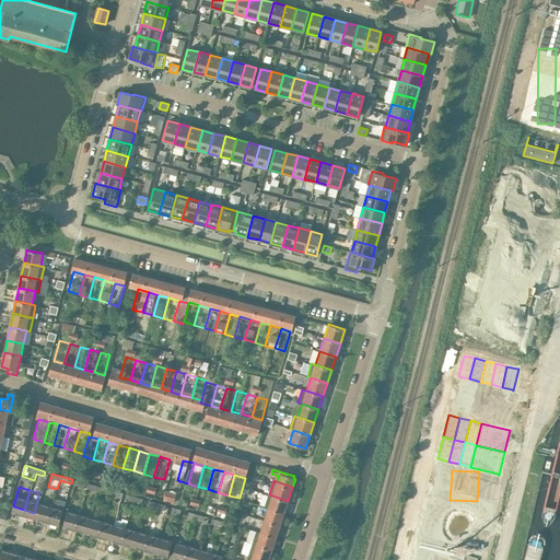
[(39,492),(34,513),(44,515),(49,496),(39,492)]
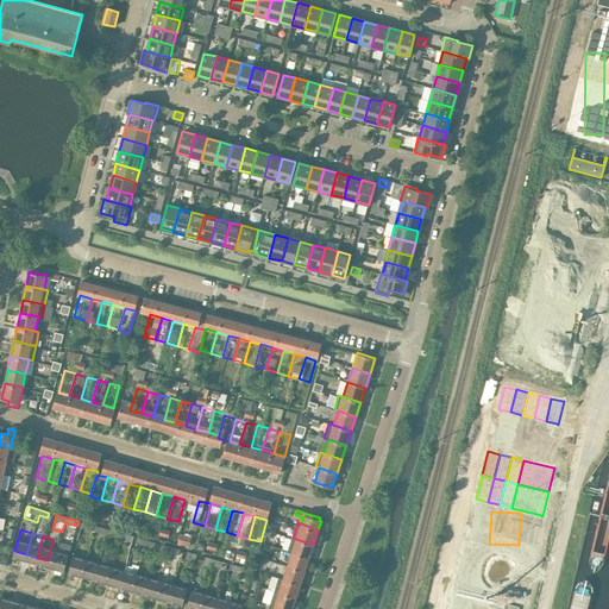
[(296,539),(293,538),(289,547),(288,552),(292,553),(308,559),(312,550),(313,545),(296,539)]
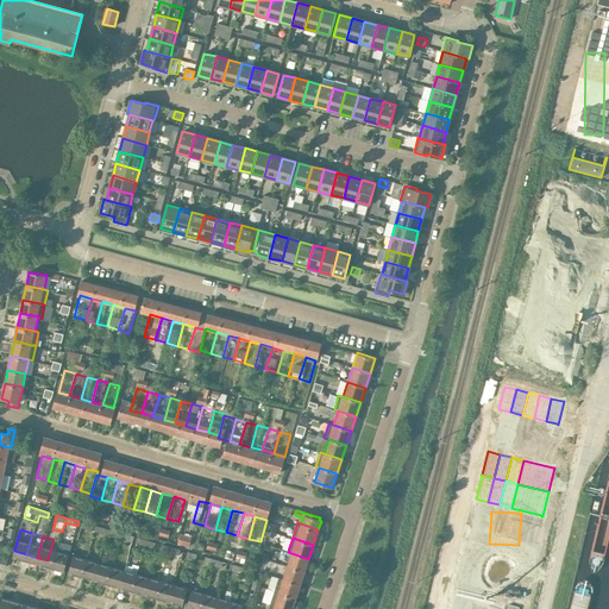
[(54,539),(48,560),(58,564),(66,542),(54,539)]
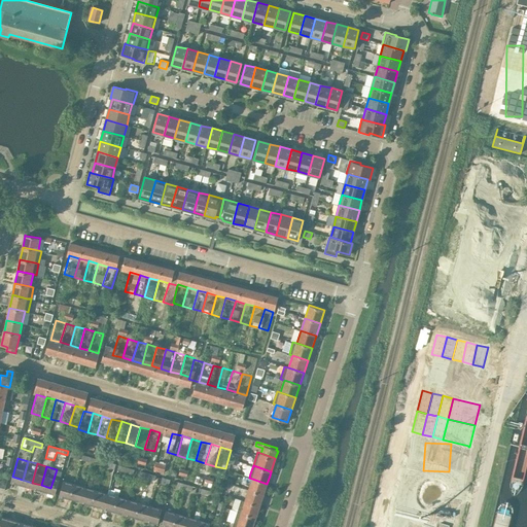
[(402,468),(397,489),(408,491),(413,471),(402,468)]
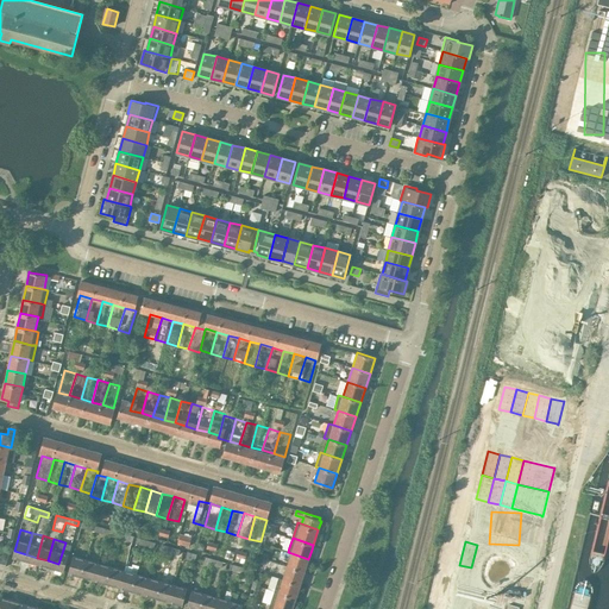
[(66,542),(58,564),(70,567),(70,564),(76,545),(66,542)]
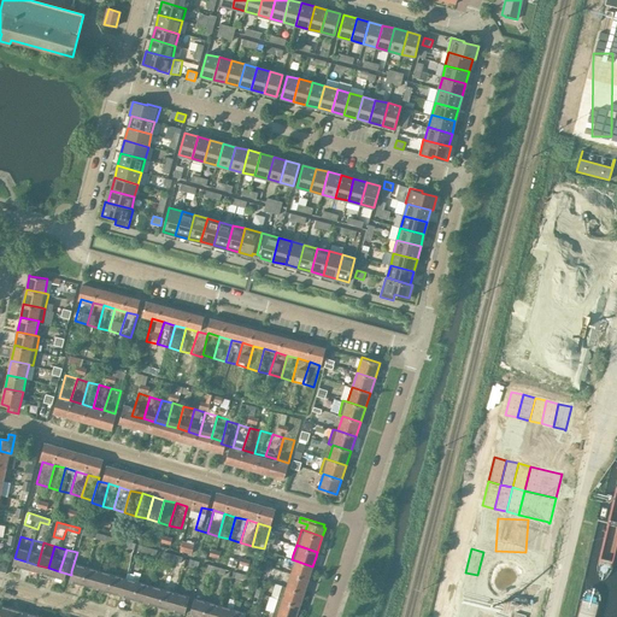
[(77,552),(71,571),(72,571),(83,575),(89,552),(78,550),(77,552)]
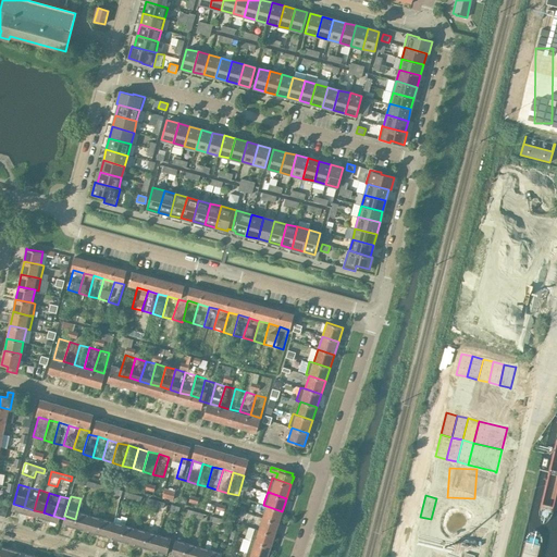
[(81,498),(75,519),(85,521),(90,502),(81,498)]
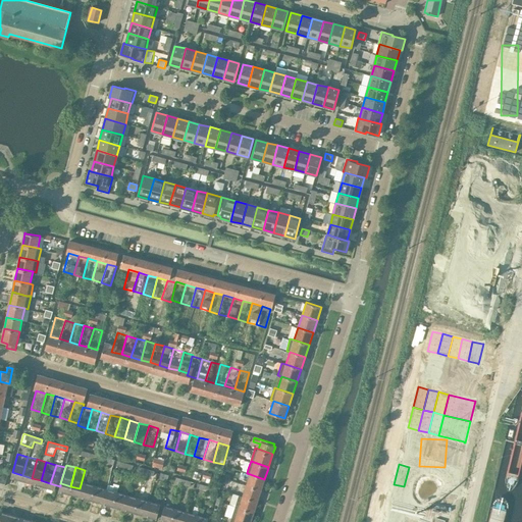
[(409,467),(404,486),(414,489),(419,469),(409,467)]
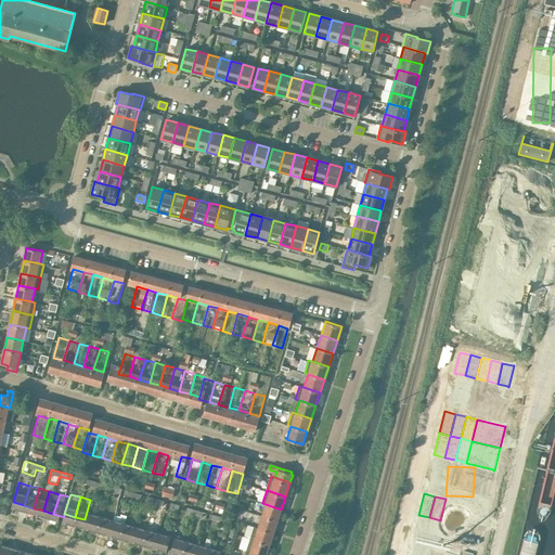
[(446,499),(440,520),(451,523),(456,501),(446,499)]
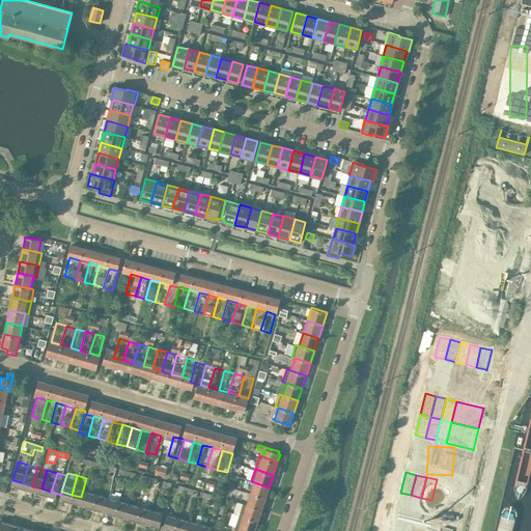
[(86,478),(81,497),(90,500),(95,481),(86,478)]
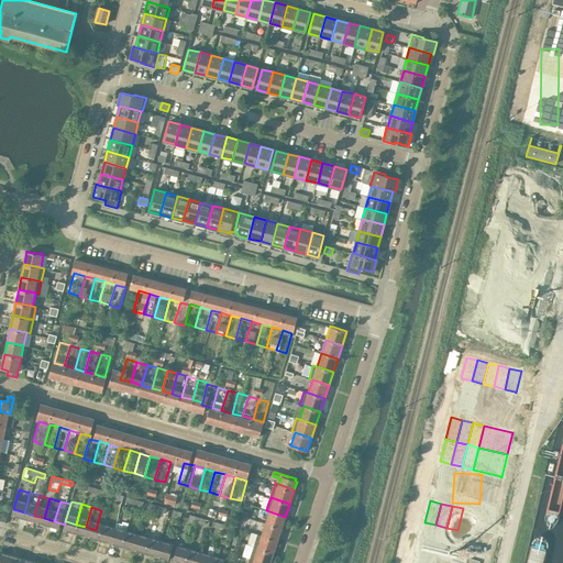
[(101,510),(96,530),(106,533),(111,512),(101,510)]
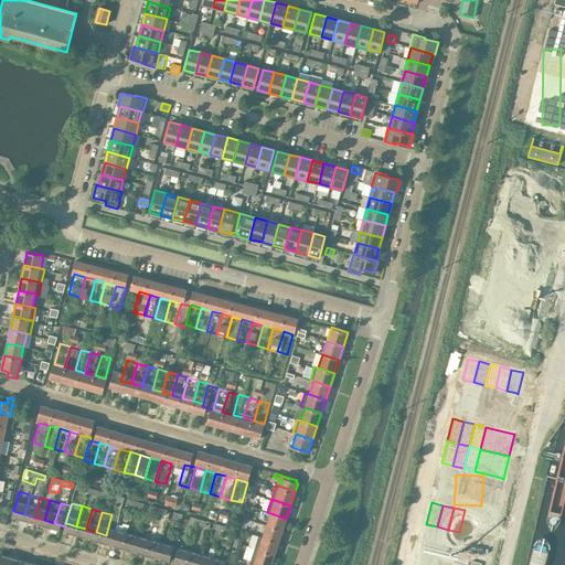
[(283,531),(286,519),(270,513),(267,525),(283,531)]
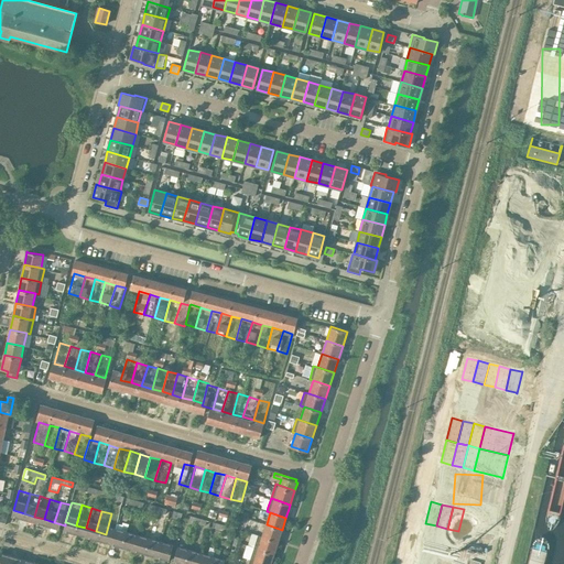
[(111,513),(106,534),(117,537),(122,517),(111,513)]
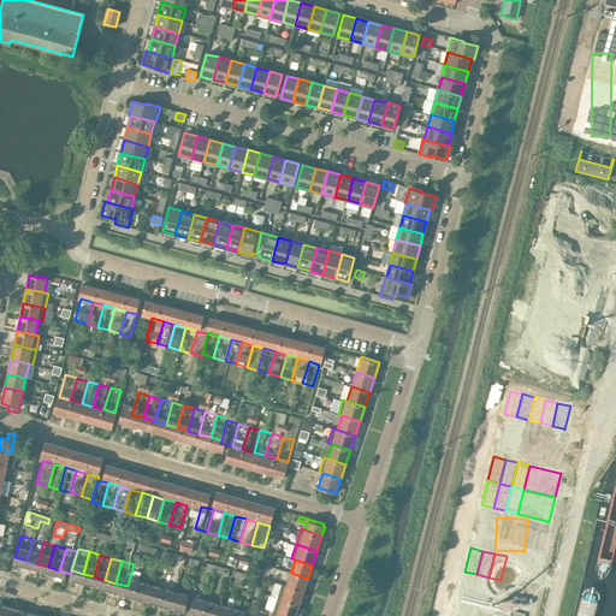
[(134,564),(128,586),(138,590),(144,568),(134,564)]
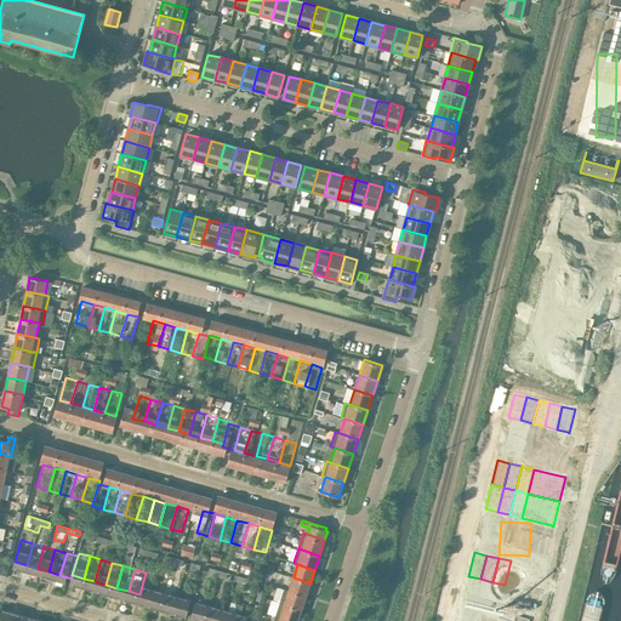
[(146,573),(140,594),(151,598),(157,575),(146,573)]
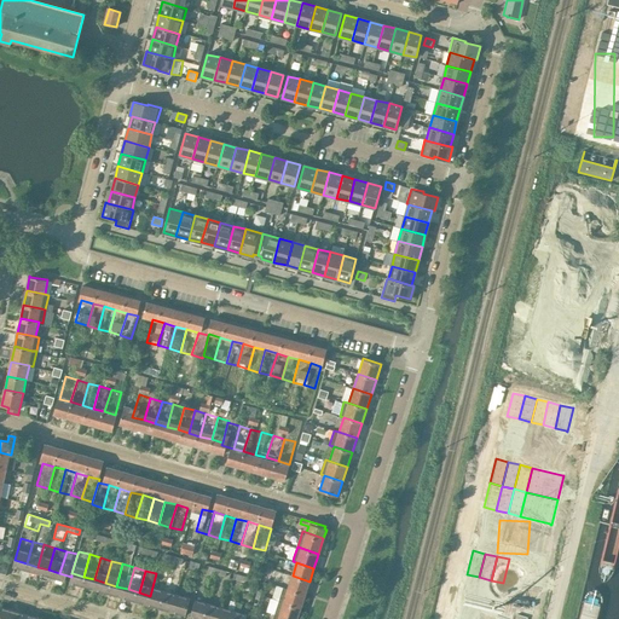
[(156,573),(150,596),(162,599),(168,577),(156,573)]
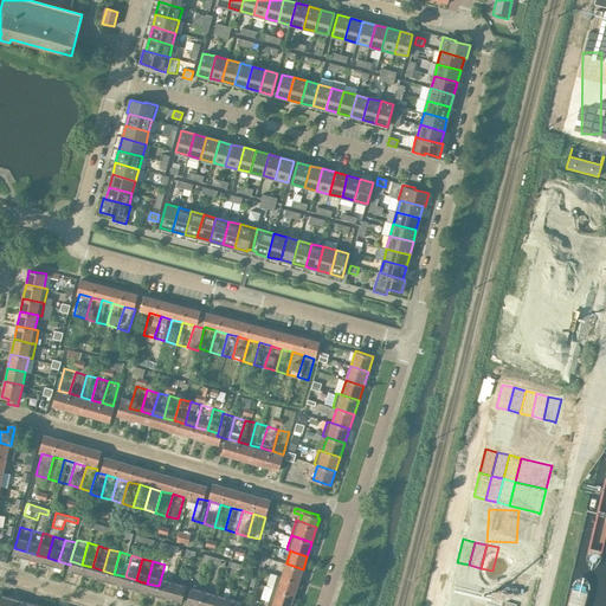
[(457,562),(451,586),(463,590),(469,565),(457,562)]
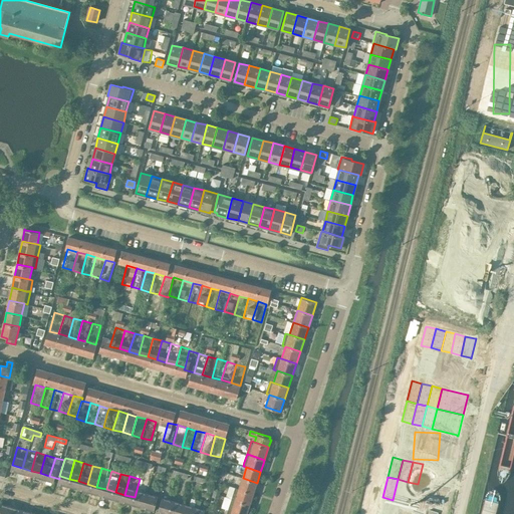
[(253,494),(257,483),(243,478),(239,489),(253,494)]
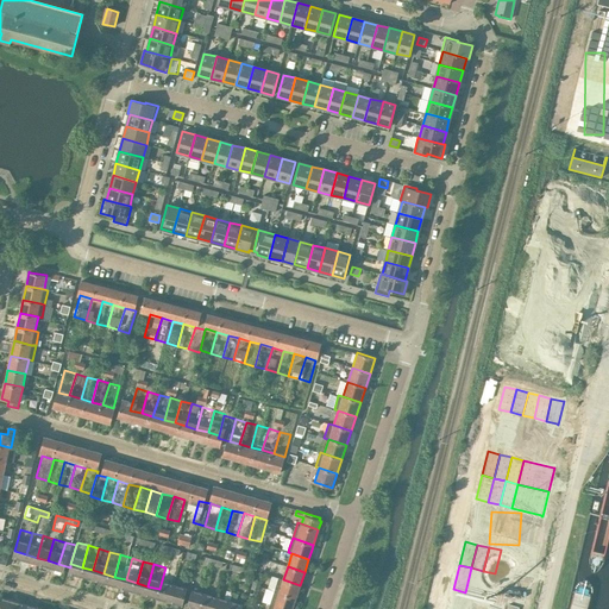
[(471,567),(465,592),(477,595),(483,571),(471,567)]
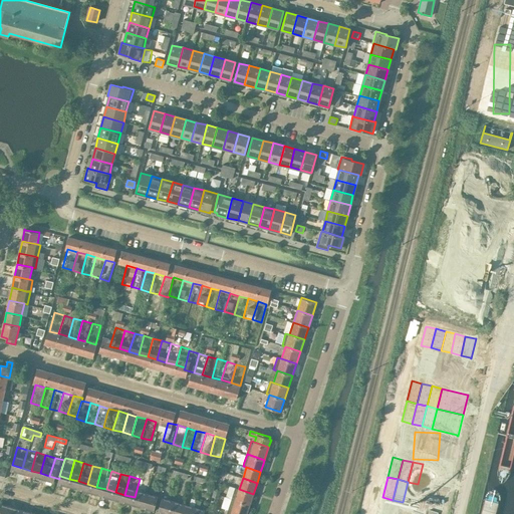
[(408,482),(403,502),(413,504),(418,484),(408,482)]
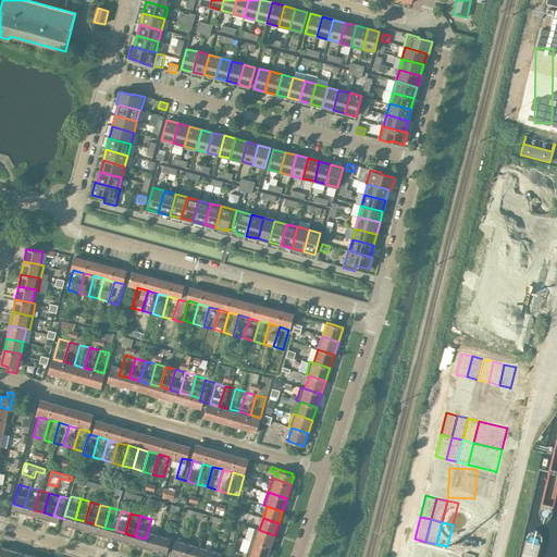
[(162,525),(157,545),(168,548),(173,529),(162,525)]
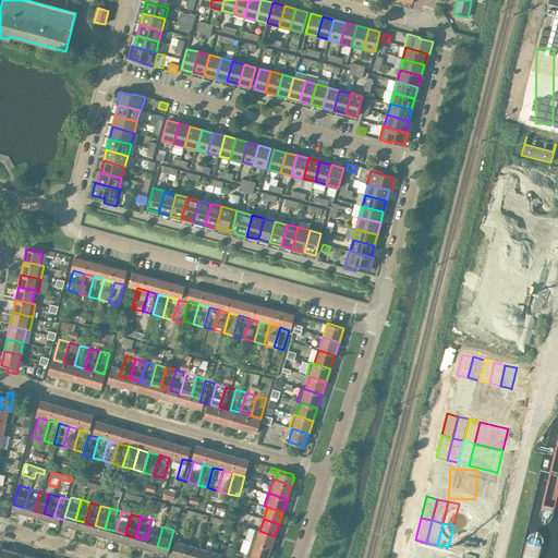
[(247,554),(255,530),(249,528),(241,552),(247,554)]
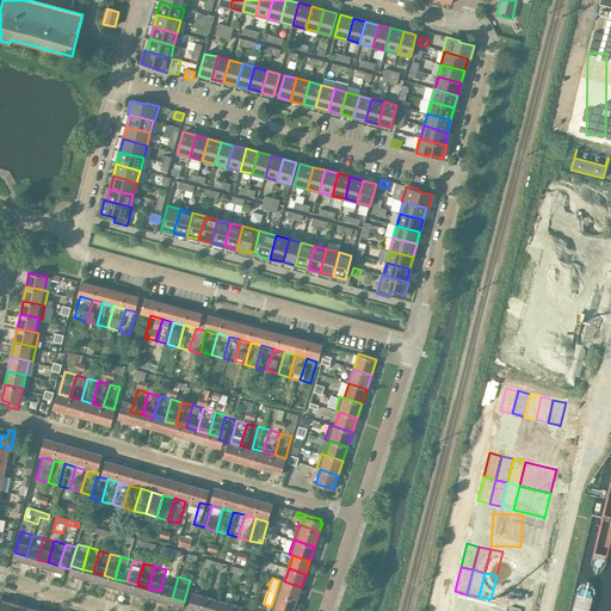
[(190,580),(184,602),(195,605),(201,582),(190,580)]
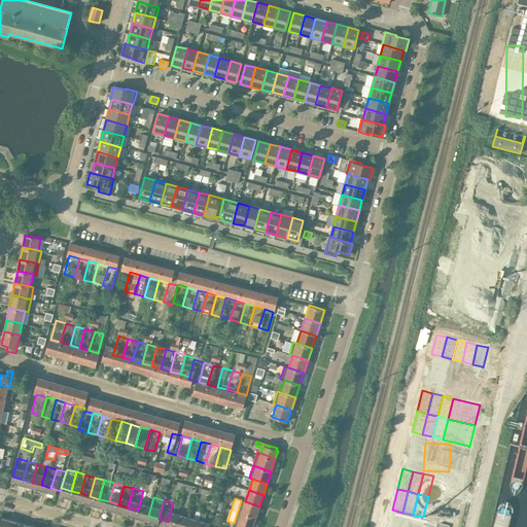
[(255,518),(259,506),(245,501),(242,500),(238,512),(255,518)]
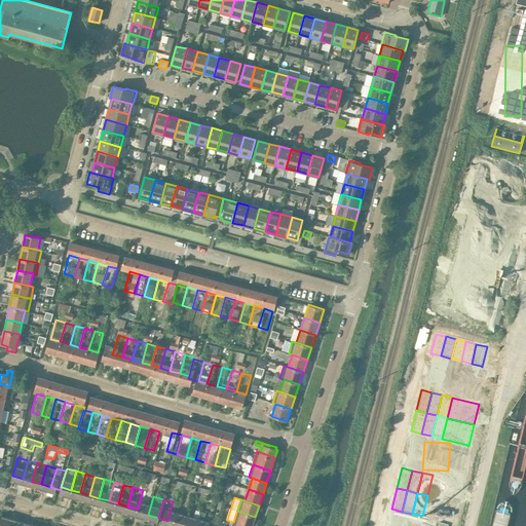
[(173,501),(167,521),(177,523),(182,504),(173,501)]
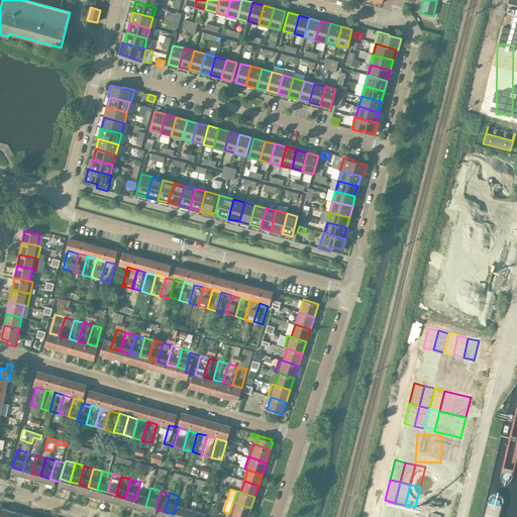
[(179,496),(174,514),(184,516),(189,499),(179,496)]
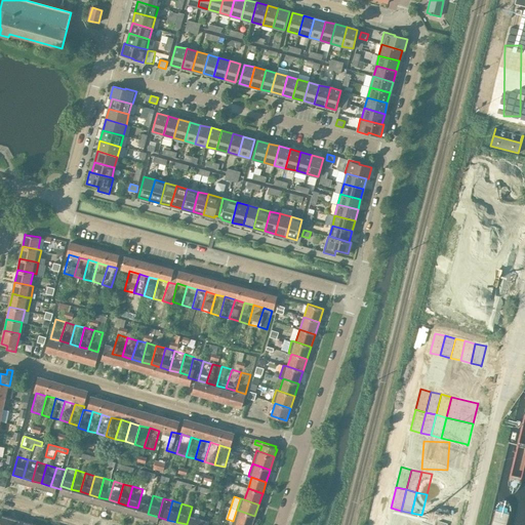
[(192,507),(187,524),(186,524),(197,524),(202,509),(192,507)]
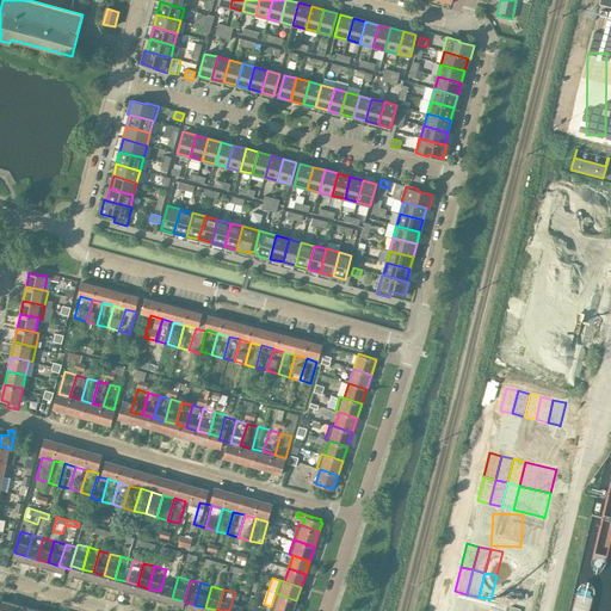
[(235,592),(229,610),(241,610),(246,596),(235,592)]
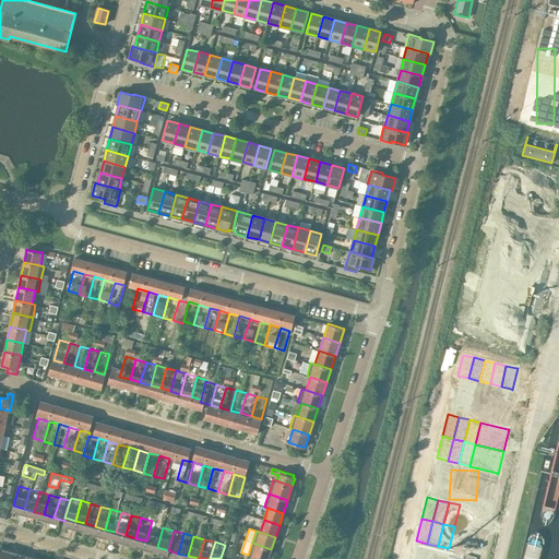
[(256,558),(268,558),(271,549),(252,543),(248,556),(256,558)]
